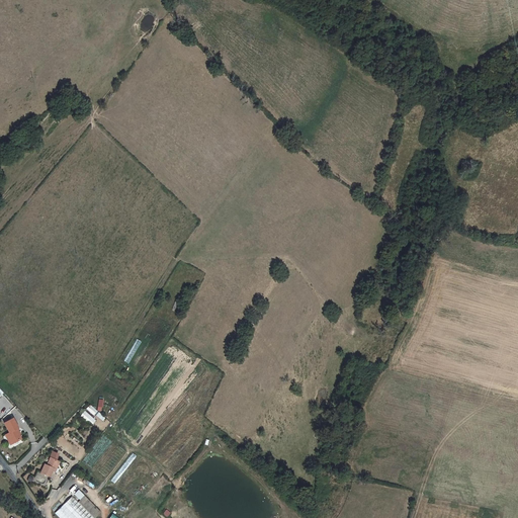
[(97,411),(91,405),(87,409),(94,415),(97,411)]
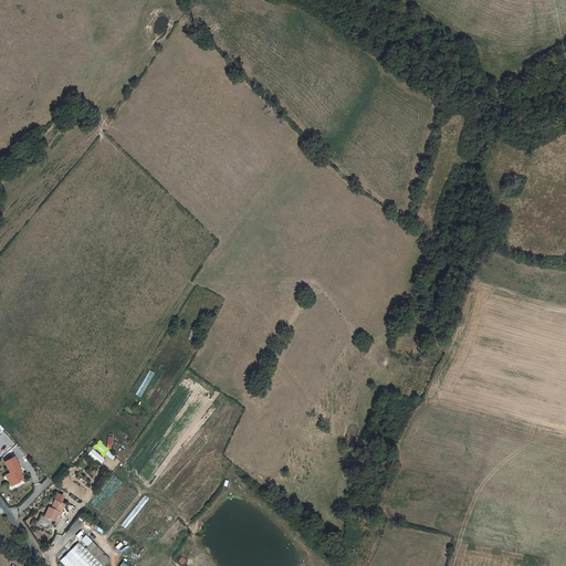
[(104,460),(93,450),(88,454),(100,464),(104,460)]
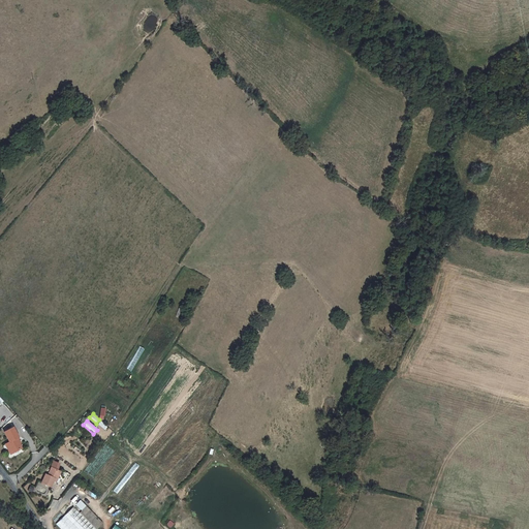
[(98,425),(105,430),(107,426),(100,421),(98,425)]
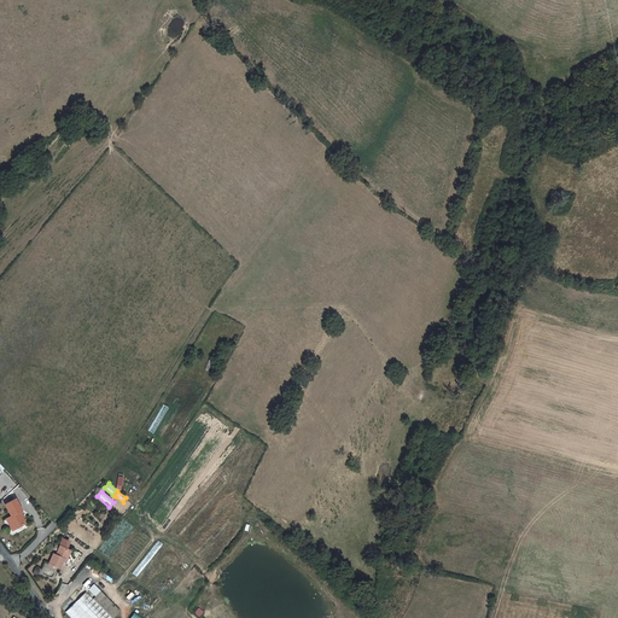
[(23,512),(17,500),(6,505),(11,517),(9,518),(15,530),(25,525),(23,519),(19,513),(22,512),(23,512)]
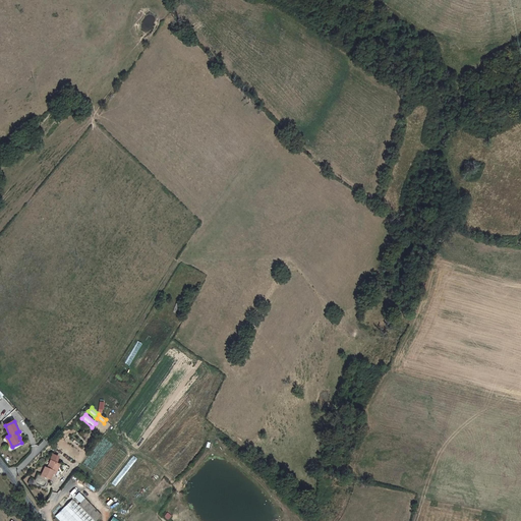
[(87,467),(95,457),(91,454),(82,464),(87,467)]
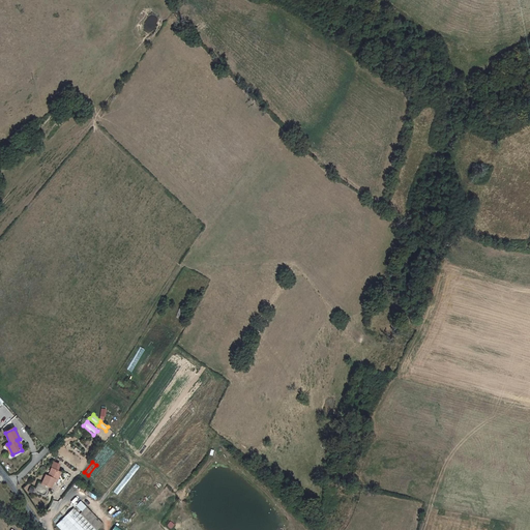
[(114,492),(118,495),(139,466),(135,463),(114,492)]
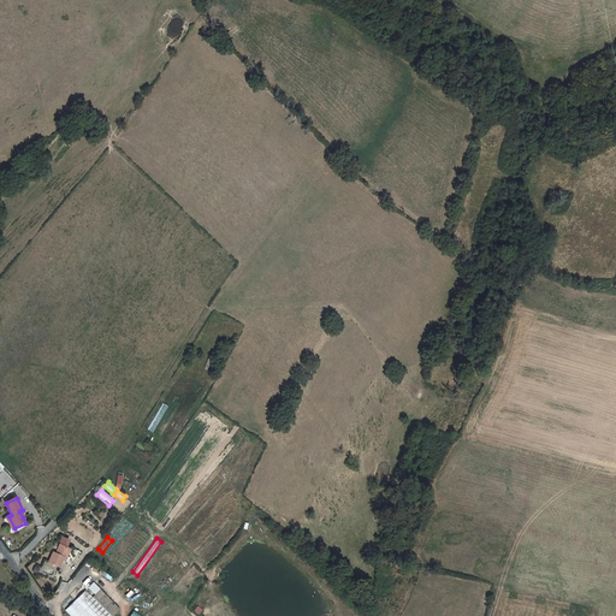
[(217,543),(200,557),(205,562),(221,548),(217,543)]
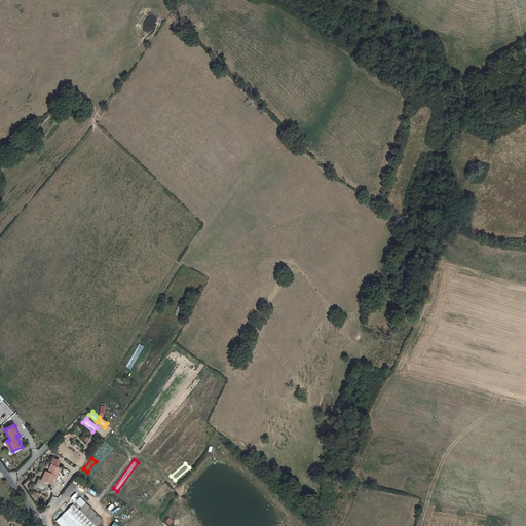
[(58,466),(52,464),(48,473),(46,472),(42,480),(51,484),(53,478),(57,474),(60,475),(63,468),(58,466)]
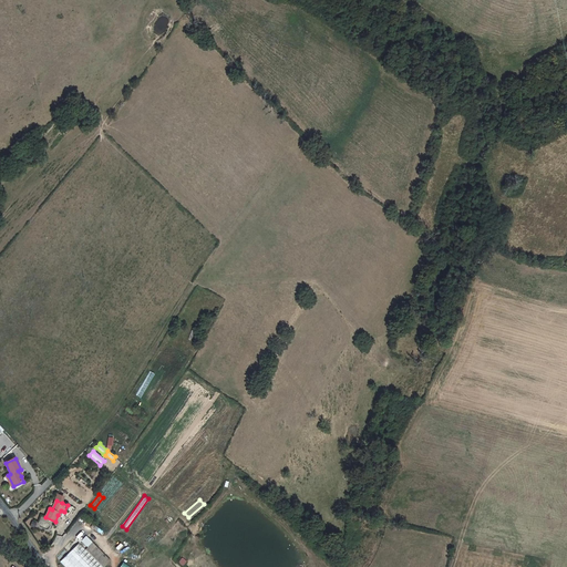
[(86,536),(82,540),(88,547),(93,543),(86,536)]
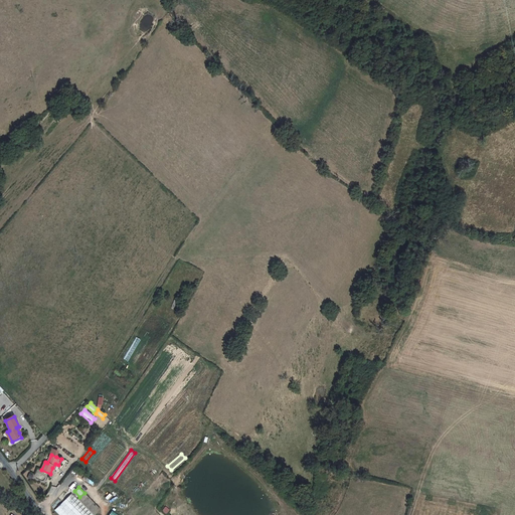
[(95,514),(101,510),(84,494),(78,500),(71,493),(55,510),(59,514),(95,514)]
